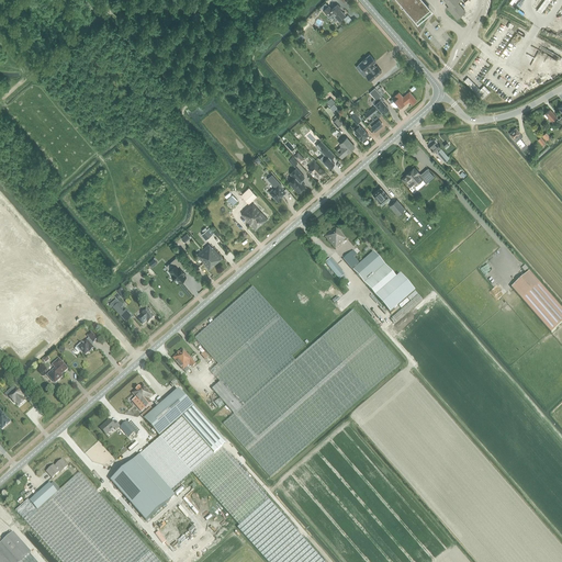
[(396,0),(416,22),(430,9),(422,0),(396,0)]
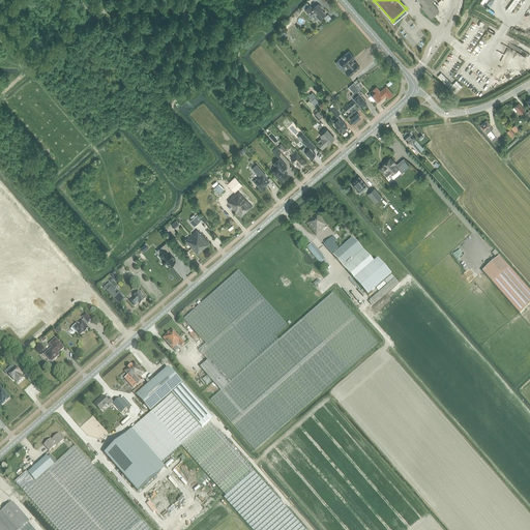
[(418,0),(422,5),(423,5),(421,7),(431,18),(434,16),(438,12),(439,11),(432,2),(434,0),(418,0)]
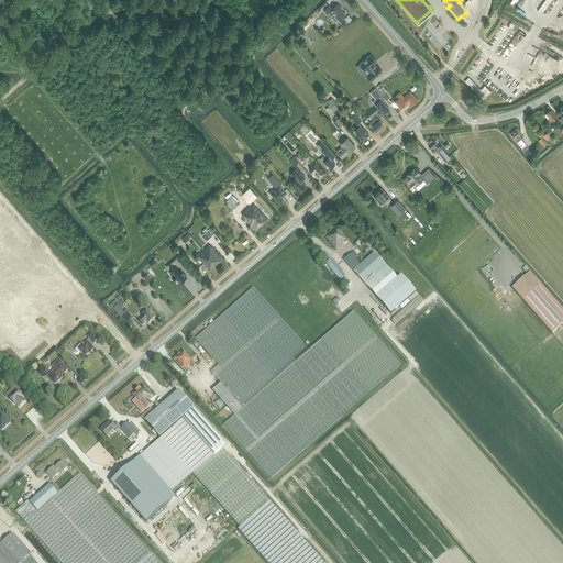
[(330,6),(324,11),(329,15),(332,12),(340,20),(345,14),(344,13),(338,6),(333,10),(330,6)]
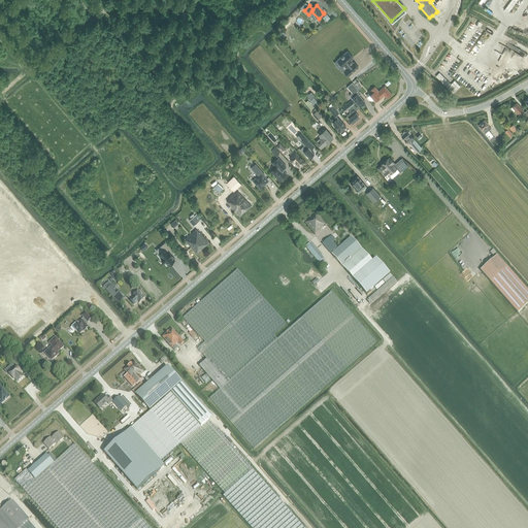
[(348,52),(337,60),(342,67),(344,65),(347,68),(343,71),(349,76),(359,67),(354,62),(353,63),(351,61),(353,58),(348,52)]
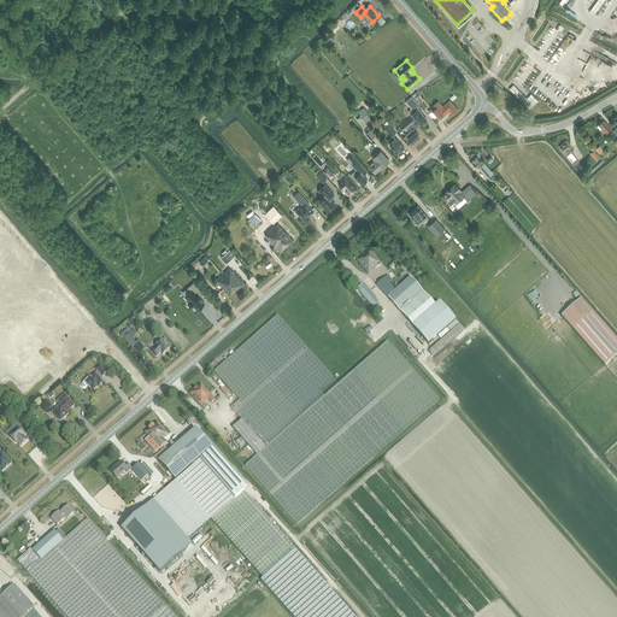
[(418,110),(421,107),(411,97),(406,101),(411,107),(412,106),(413,107),(411,109),(409,111),(409,113),(411,116),(421,125),(422,124),(423,124),(425,122),(425,121),(427,119),(423,115),(422,116),(421,113),(418,110)]
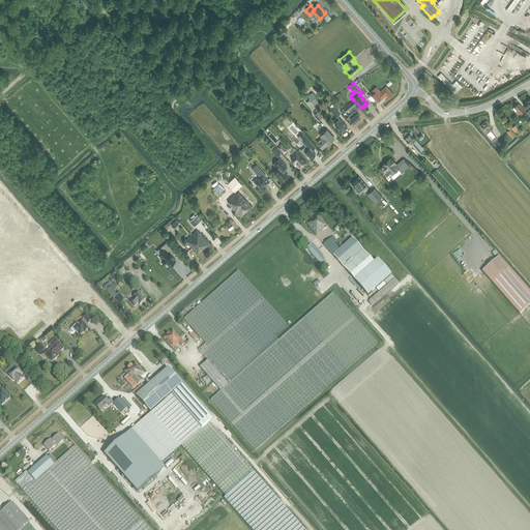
[(372,95),(369,97),(371,100),(372,100),(372,101),(373,101),(374,101),(375,101),(376,100),(377,101),(380,99),(381,100),(386,96),(388,98),(393,94),(386,87),(380,91),(377,87),(372,91),(374,93),(372,95)]
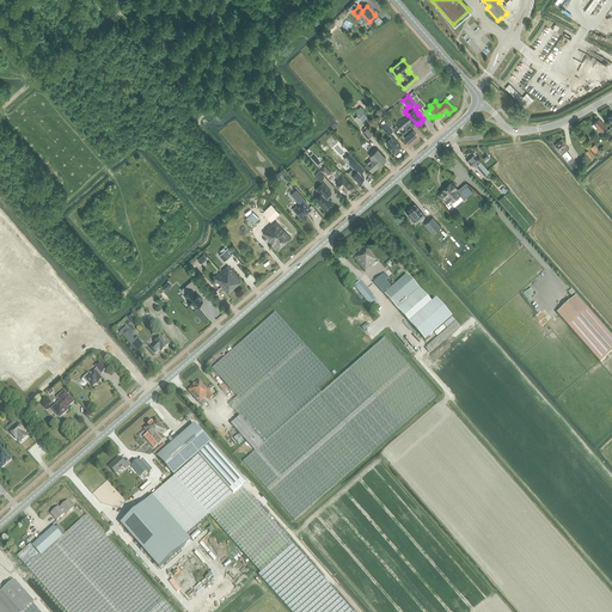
[(357,116),(354,118),(361,127),(365,124),(357,116)]
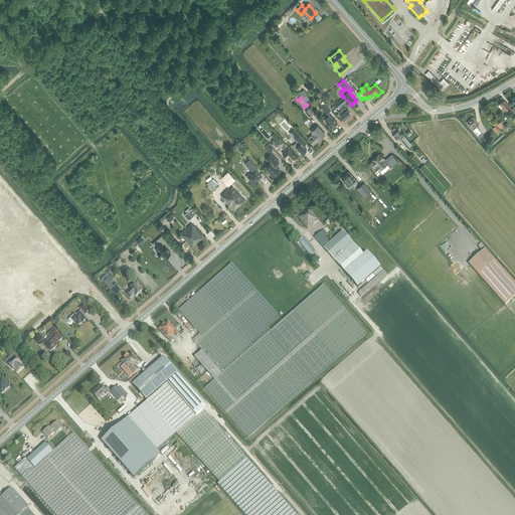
[(335,105),(337,109),(339,108),(342,111),(339,114),(341,116),(340,116),(343,120),(350,114),(347,111),(345,108),(343,110),(341,106),(346,102),(343,98),(335,105)]
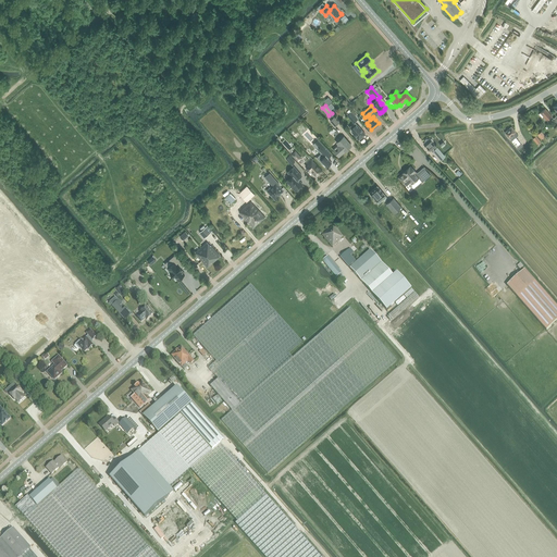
[(545,109),(541,112),(547,120),(549,122),(553,118),(552,115),(545,109)]
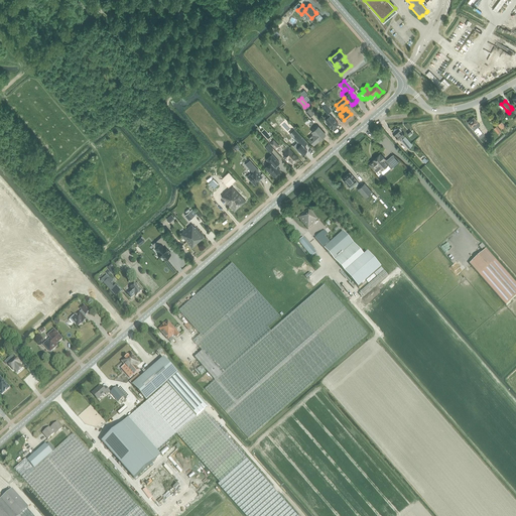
[(327,104),(324,107),(329,113),(332,110),(327,104)]
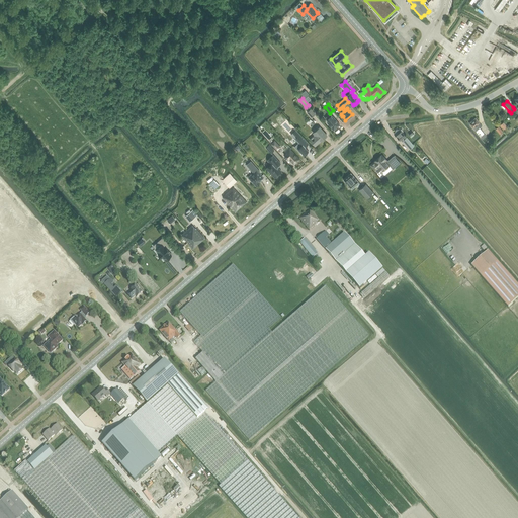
[(311,109),(307,112),(312,117),(315,114),(311,109)]
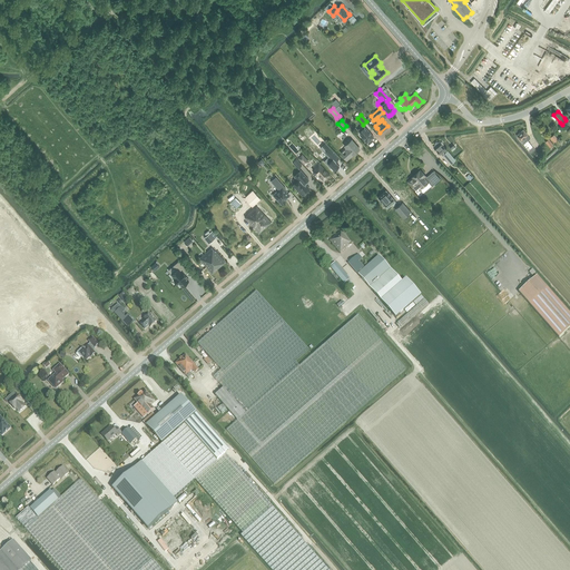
[(360,135),(367,143),(374,137),(366,128),(360,135)]
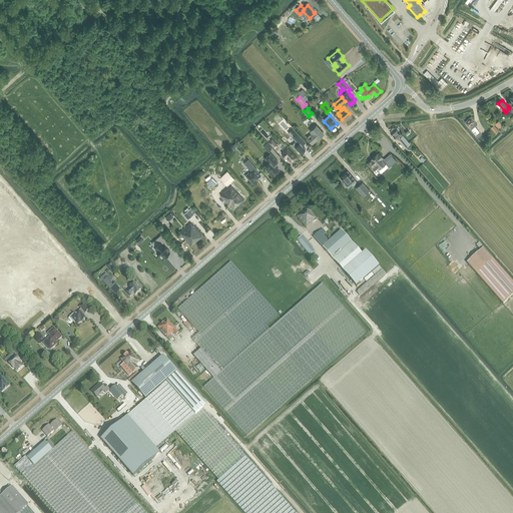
[(469,126),(476,135),(480,132),(475,126),(477,124),(471,117),(465,122),(469,126)]
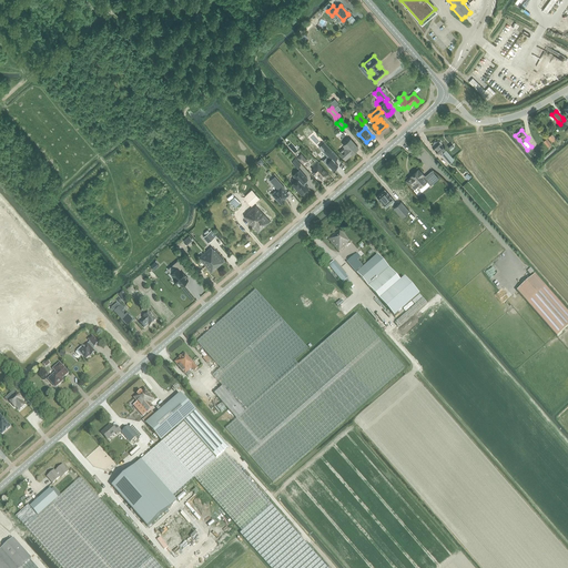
[(345,148),(341,151),(340,153),(345,160),(356,150),(358,149),(351,140),(344,145),(345,148)]
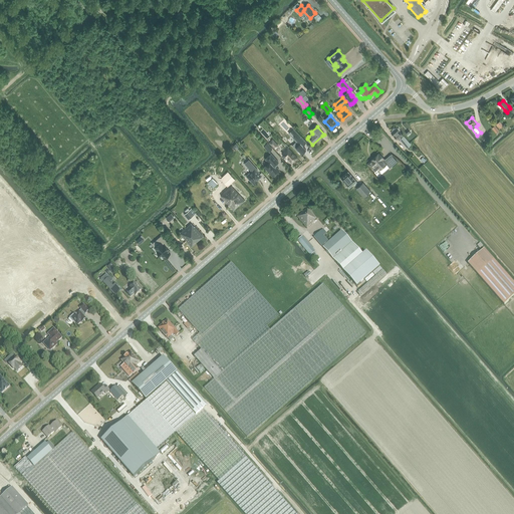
[(393,131),(391,133),(395,137),(397,139),(398,138),(400,140),(403,137),(404,136),(402,135),(400,132),(400,131),(400,130),(398,127),(397,127),(395,129),(394,129),(392,130),(392,131),(393,131)]
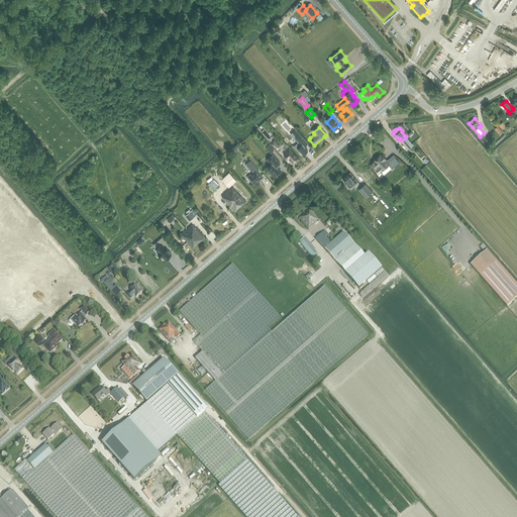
[(295,130),(292,132),(300,141),(294,146),(300,152),(301,151),(303,154),(304,154),(307,152),(306,151),(308,150),(305,147),(306,145),(307,143),(295,130)]
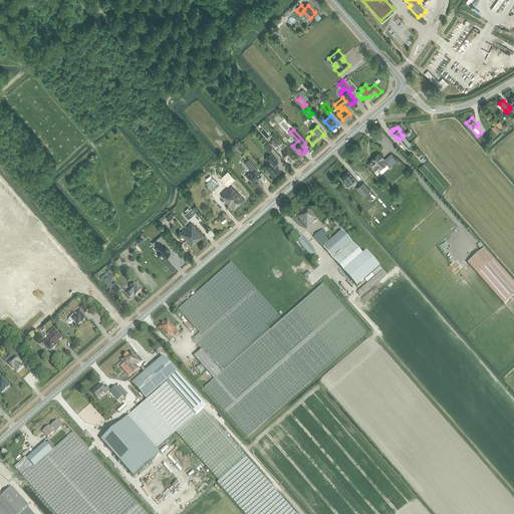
[(404,136),(403,137),(400,140),(407,148),(411,145),(404,136)]
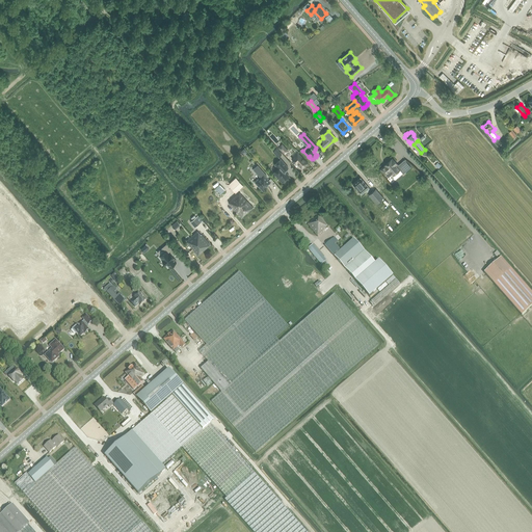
[(282,144),(278,148),(285,155),(289,151),(282,144)]
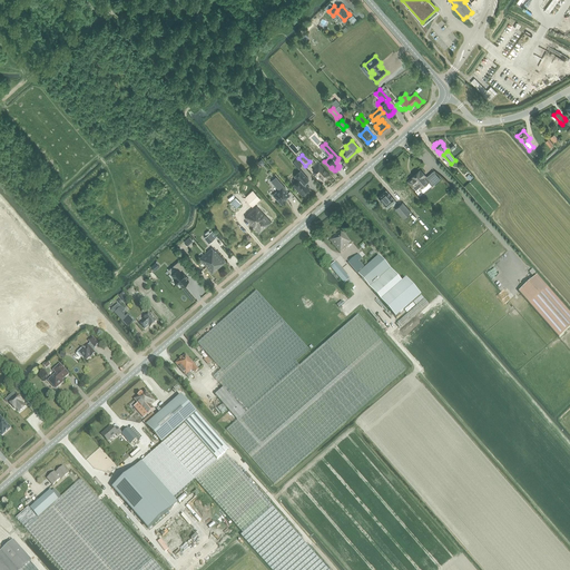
[(296,159),(293,163),(298,168),(302,165),(296,159)]
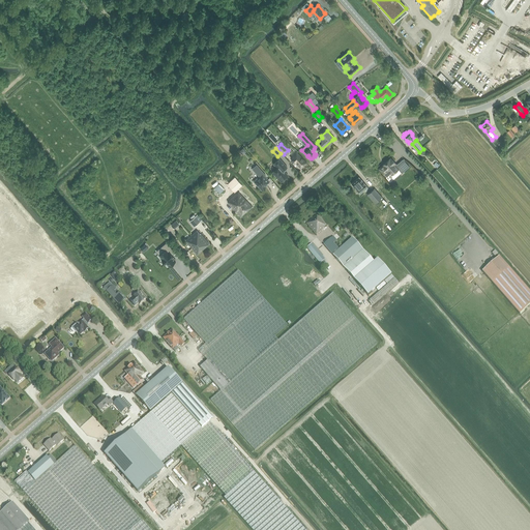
[(294,160),(301,168),(306,163),(300,156),(297,153),(292,157),(294,160)]
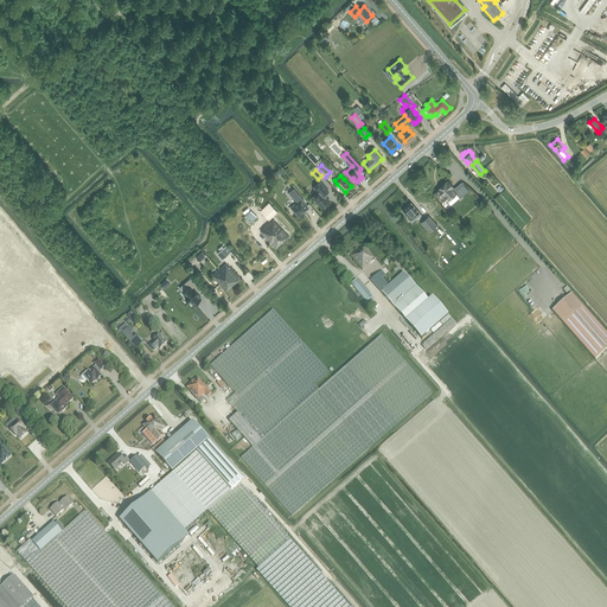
[(318,192),(312,197),(321,208),(330,200),(325,195),(328,191),(320,181),(313,187),(318,192)]
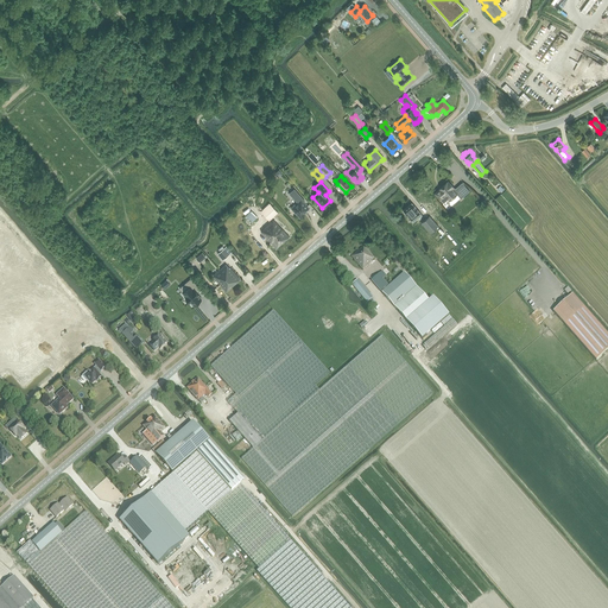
[(448,183),(447,183),(439,189),(439,190),(435,194),(441,200),(444,196),(449,201),(456,194),(453,189),(454,188),(449,182),(448,183)]
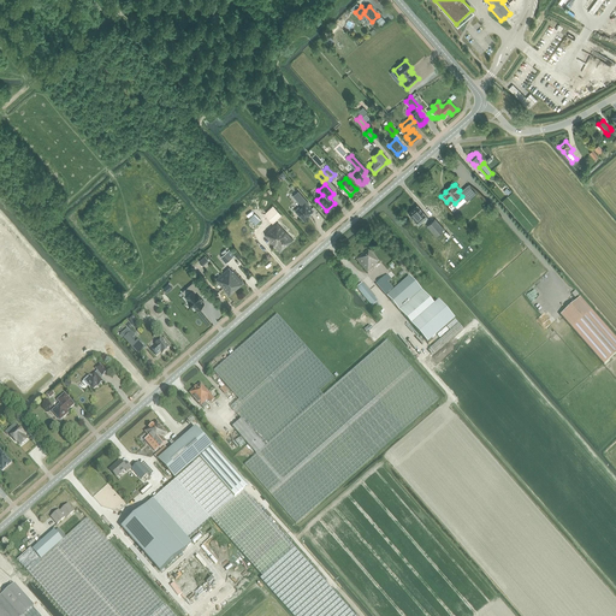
[(460,190),(458,191),(462,196),(467,201),(475,194),(468,185),(461,191),(460,190)]
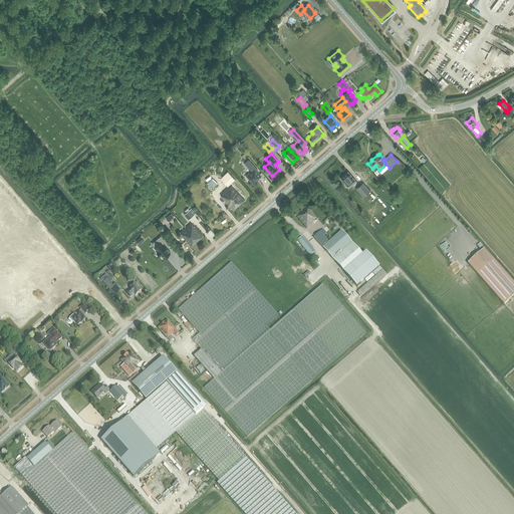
[(251,182),(254,185),(257,182),(257,181),(259,179),(258,179),(261,177),(254,169),(249,174),(246,177),(251,182)]
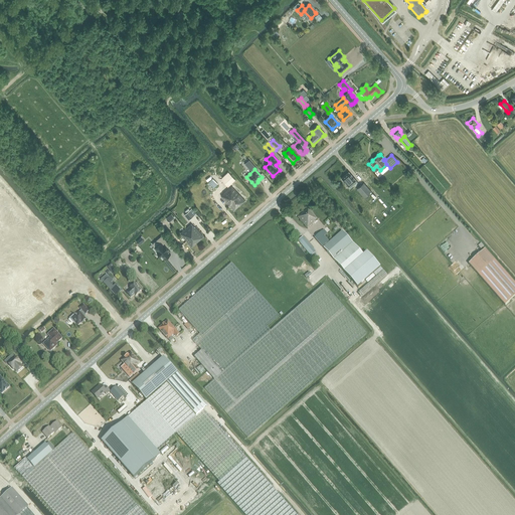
[(221,179),(228,186),(235,180),(228,172),(221,179)]
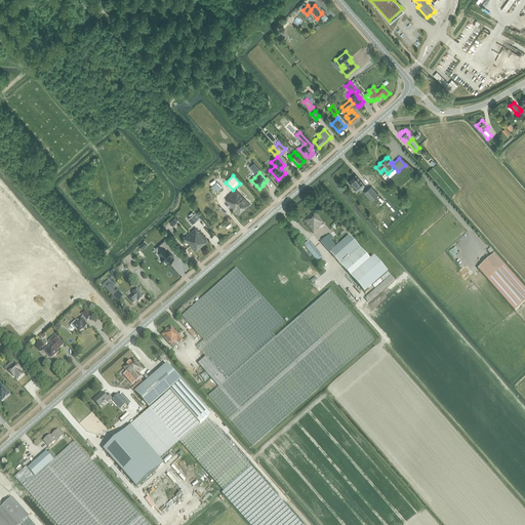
[(356,175),(348,183),(356,192),(356,191),(357,192),(364,186),(363,185),(364,185),(356,175)]
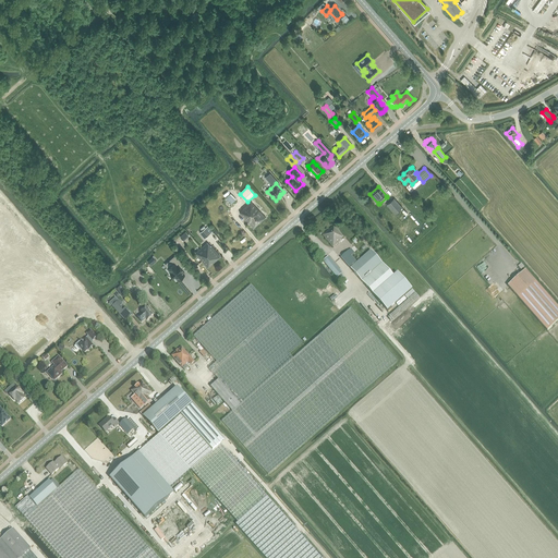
[(223,195),(231,204),(237,199),(228,191),(223,195)]
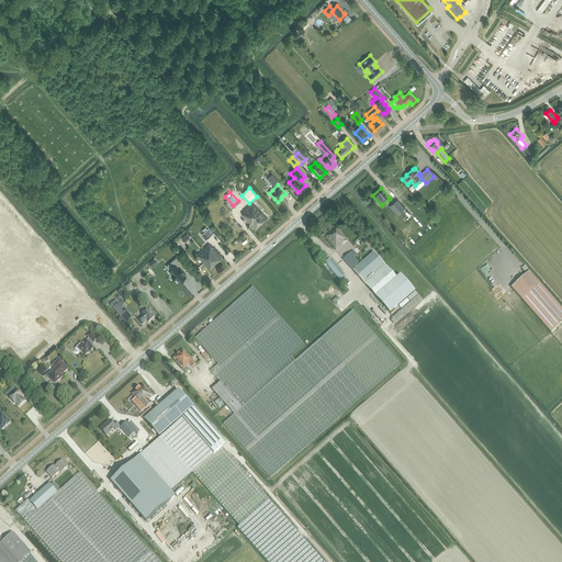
[(397,215),(405,210),(404,209),(396,200),(390,206),(397,215)]
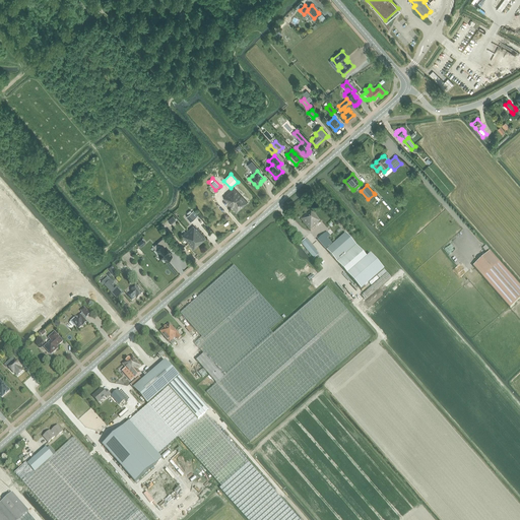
[(223,198),(236,212),(247,203),(234,188),(225,195),(226,195),(223,198)]
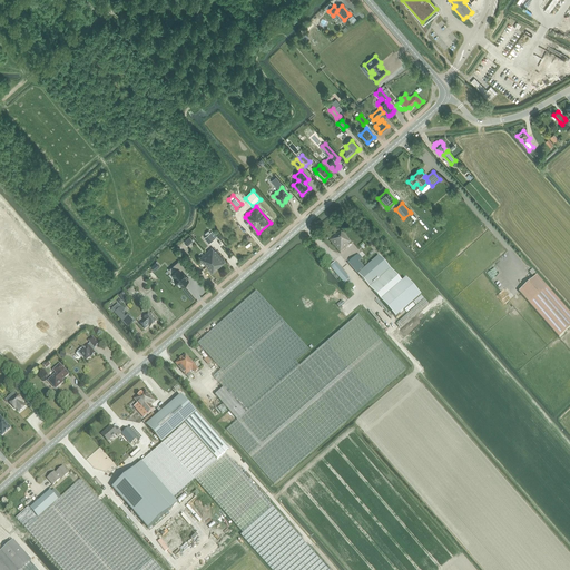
[(330,241),(341,253),(349,246),(347,246),(351,243),(341,232),(330,241)]
